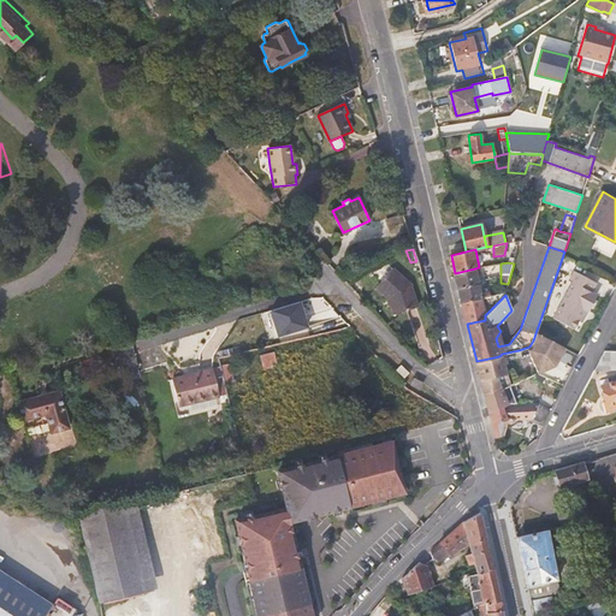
[(479,282),(475,268),(455,273),(458,288),(479,284),(479,282)]
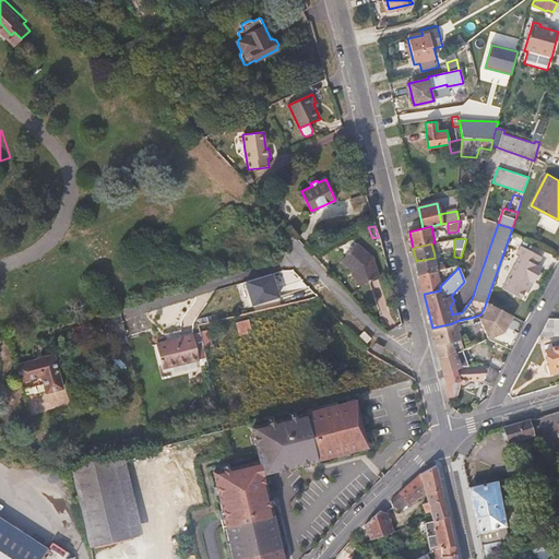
[(528,292),(542,268),(537,265),(543,257),(520,244),(515,252),(520,256),(502,288),(521,298),(525,289),(528,292)]
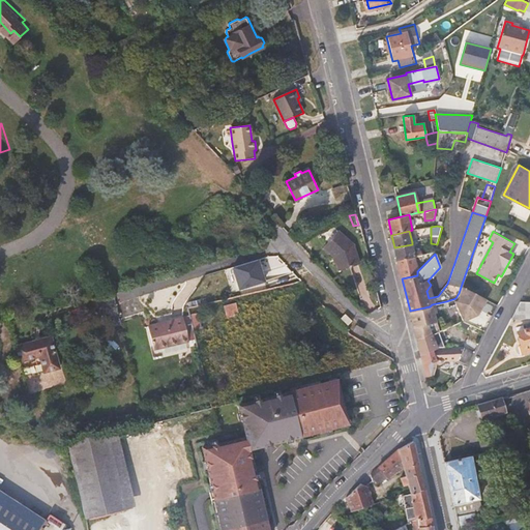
[(359,264),(354,244),(340,232),(332,239),(324,246),(334,257),(339,270),(359,264)]
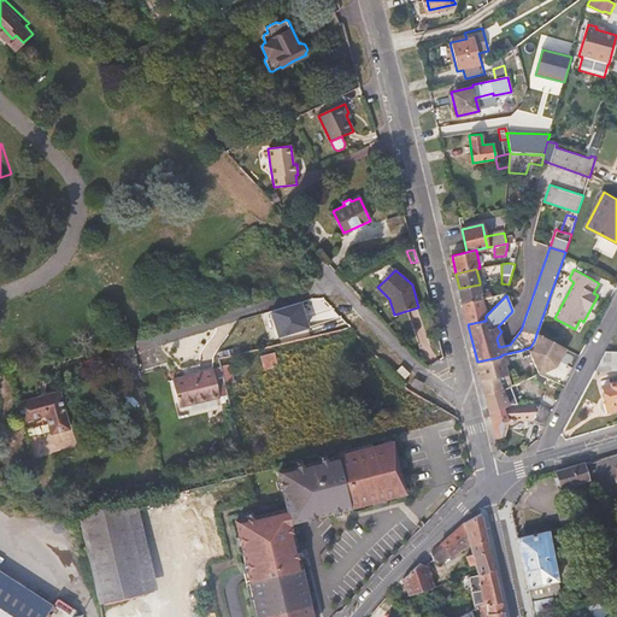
[(463,301),(482,298),(491,297),(495,297),(494,291),(481,294),(480,285),(459,288),(463,301)]
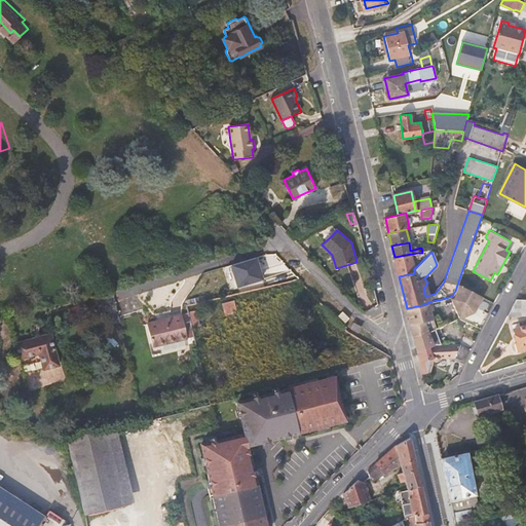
[(414,269),(412,259),(419,258),(418,253),(411,254),(395,257),(399,276),(414,273),(414,269)]
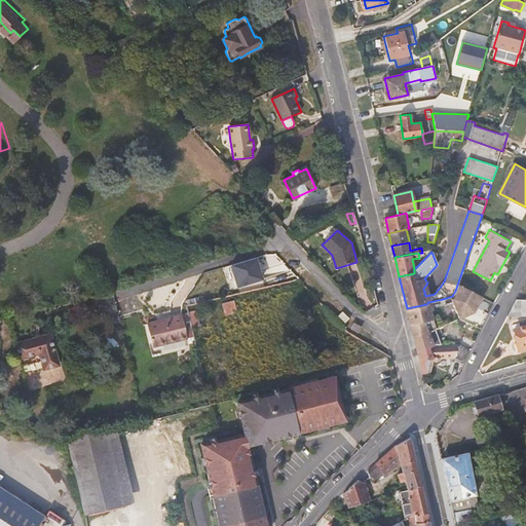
[(477,307),(482,297),(457,285),(455,291),(452,296),(443,299),(445,305),(455,302),(459,317),(473,312),(477,307)]
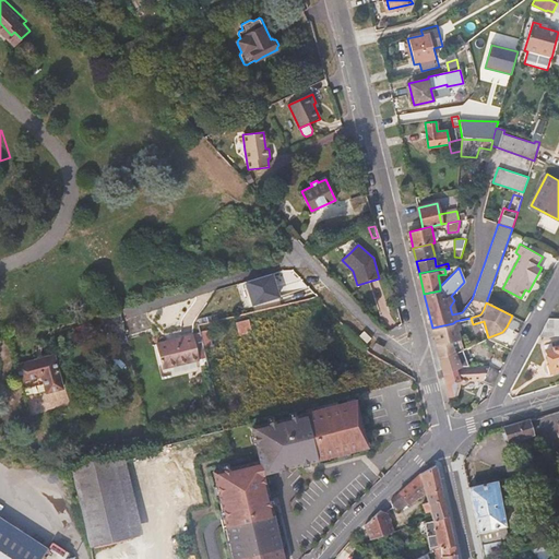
[(558,330),(558,314),(552,314),(544,330),(558,330)]
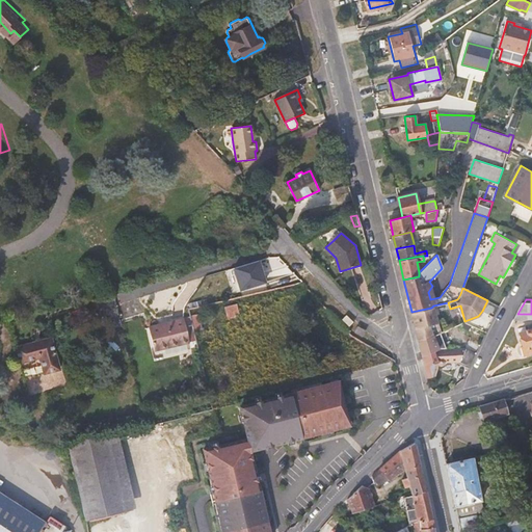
[(441,331),(433,306),(431,308),(411,312),(418,341),(432,335),(441,331)]
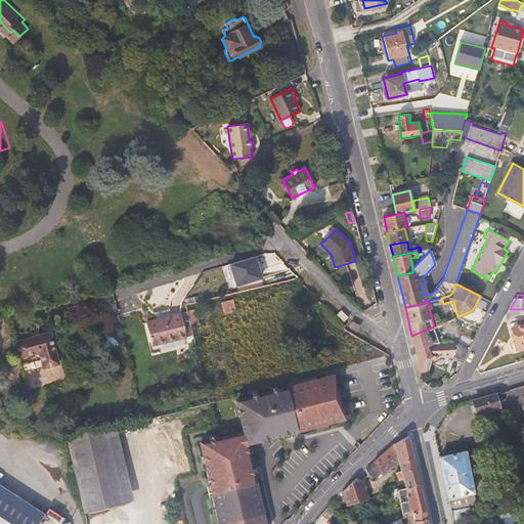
[(181,313),(187,339),(192,337),(190,326),(200,324),(195,310),(181,313)]
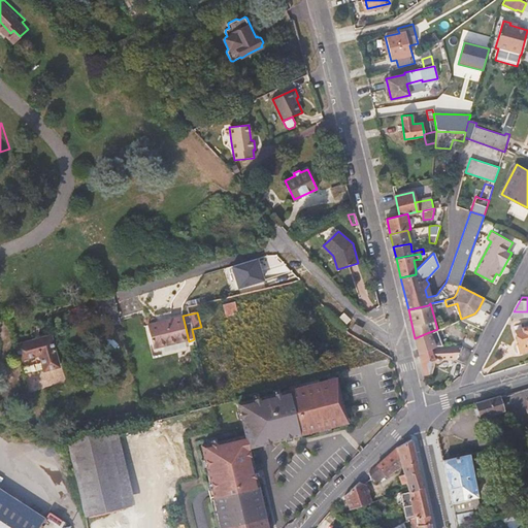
[(151,351),(187,343),(182,317),(145,324),(151,351)]
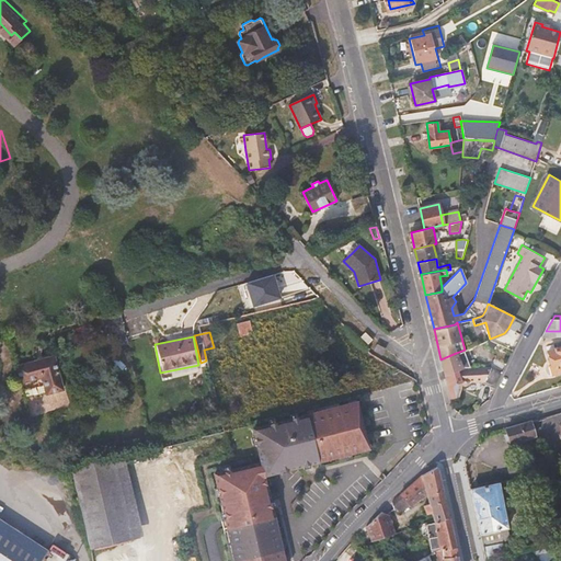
[(560,341),(548,345),(552,358),(550,359),(554,373),(560,369),(560,341)]
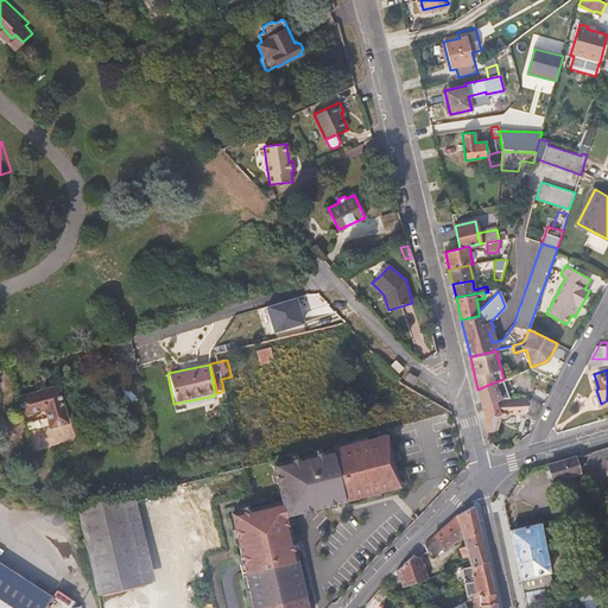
[(71,418),(61,382),(19,396),(24,412),(48,406),(54,424),(71,418)]
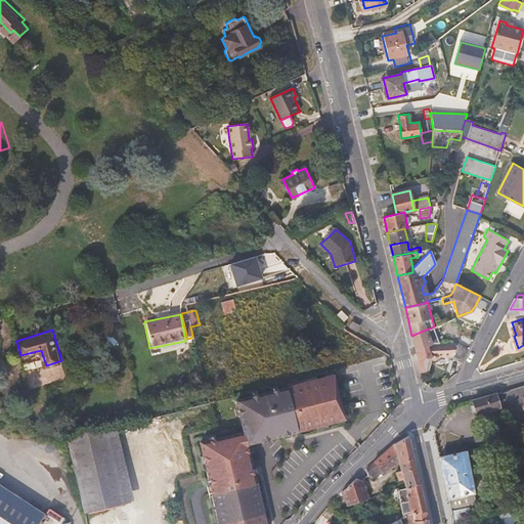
[(432,343),(426,330),(411,336),(415,350),(428,345),(432,343)]
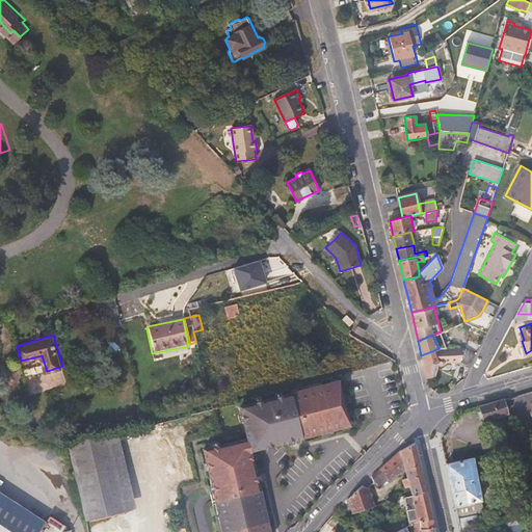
[(470,365),(476,353),(463,348),(439,348),(434,350),(437,361),(440,362),(443,361),(444,358),(458,358),(470,365)]
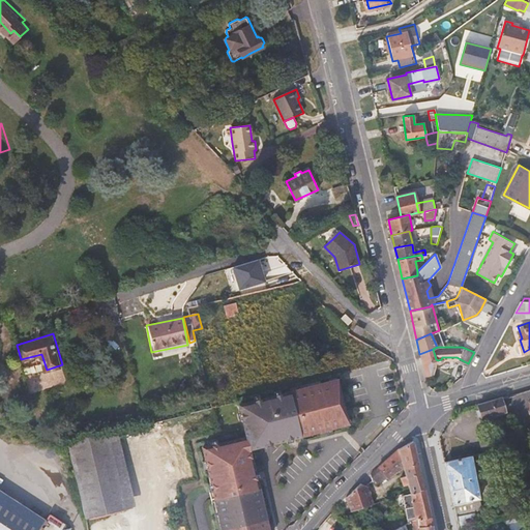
[(433,375),(436,359),(433,349),(419,354),(424,376),(433,375)]
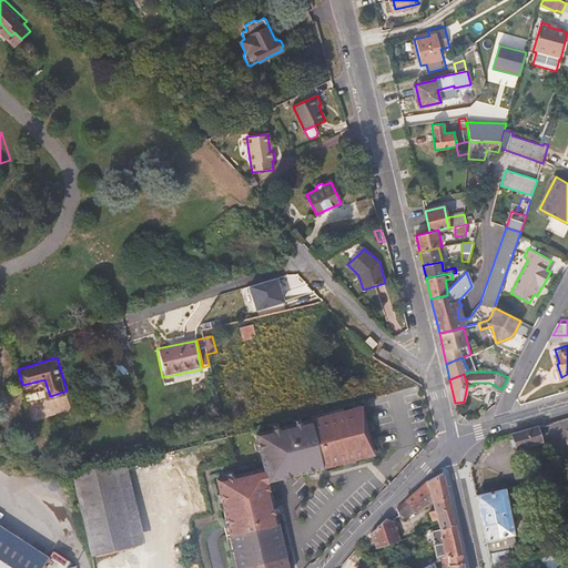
[(421,383),(409,377),(406,379),(407,383),(404,384),(405,387),(421,383)]
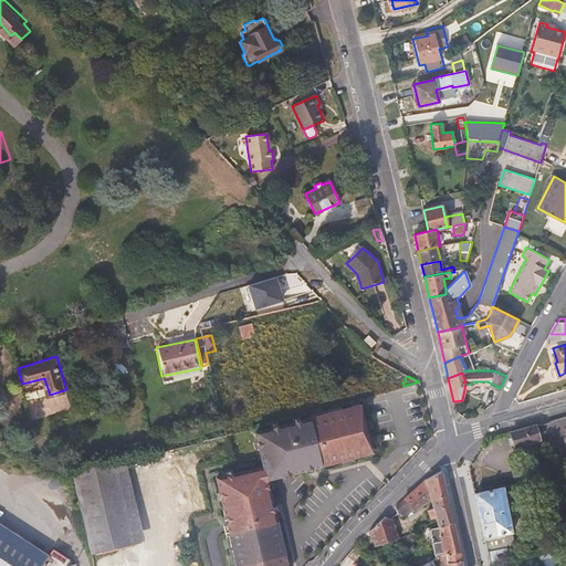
[(289,565),(266,481),(363,456),(370,453),(370,449),(358,399),(260,426),(227,433),(205,438),(211,463),(228,532),(231,546),(233,556),(236,565),(289,565)]
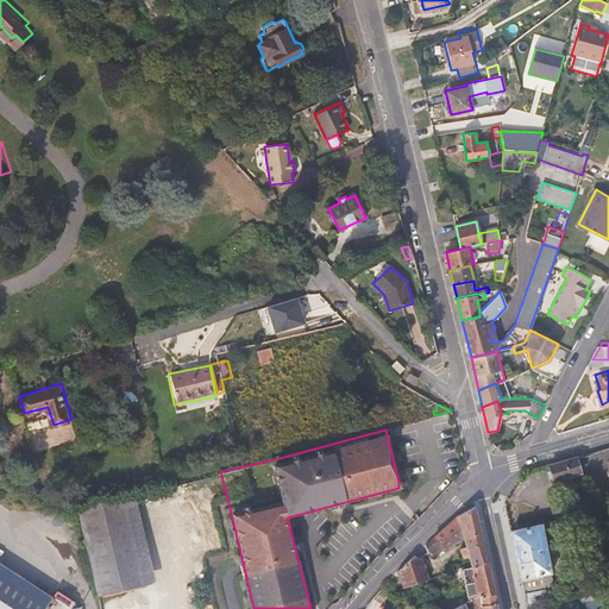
[(579,473),(575,458),(548,466),(553,482),(579,473)]
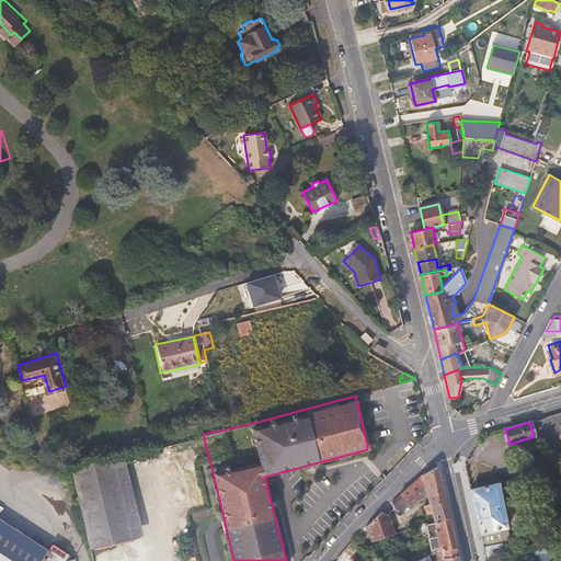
[(148,521),(126,441),(117,444),(123,466),(139,523),(148,521)]
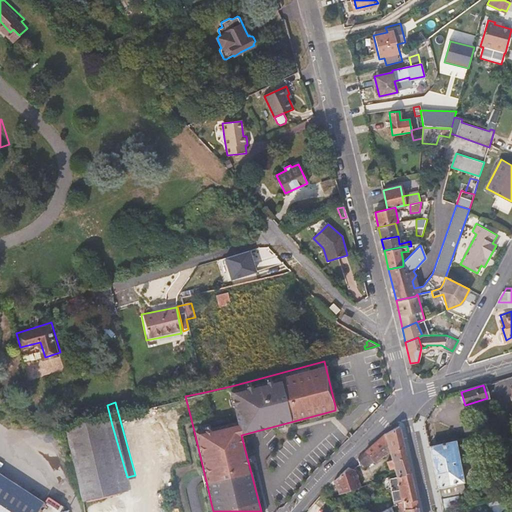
[(127,477),(112,425),(107,405),(92,409),(67,417),(70,425),(82,465),(89,489),(127,477)]
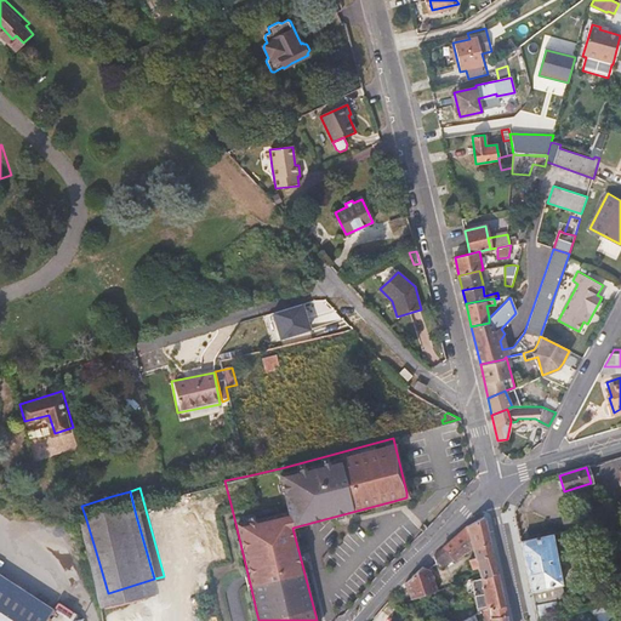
[(250,584),(232,508),(229,510),(237,537),(241,558),(218,565),(226,590),(231,588),(250,584)]
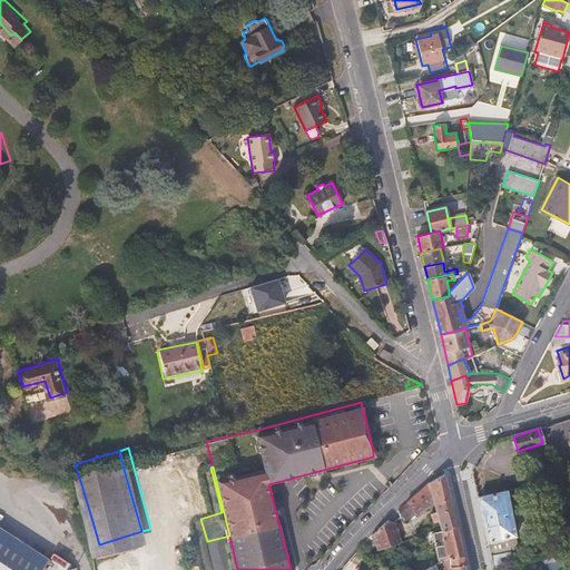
[(457,527),(445,477),(443,475),(428,484),(397,511),(406,521),(415,514),(416,517),(433,503),(436,512),(430,514),(433,523),(439,522),(441,531),(457,527)]
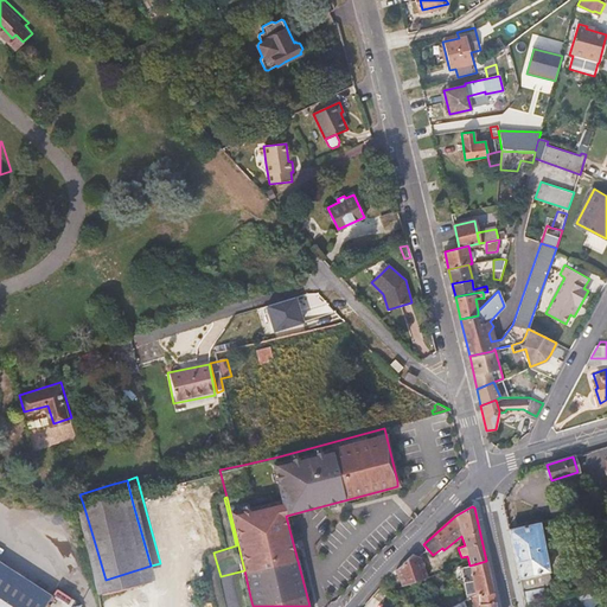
[(550,572),(540,523),(509,529),(519,579),(550,572)]
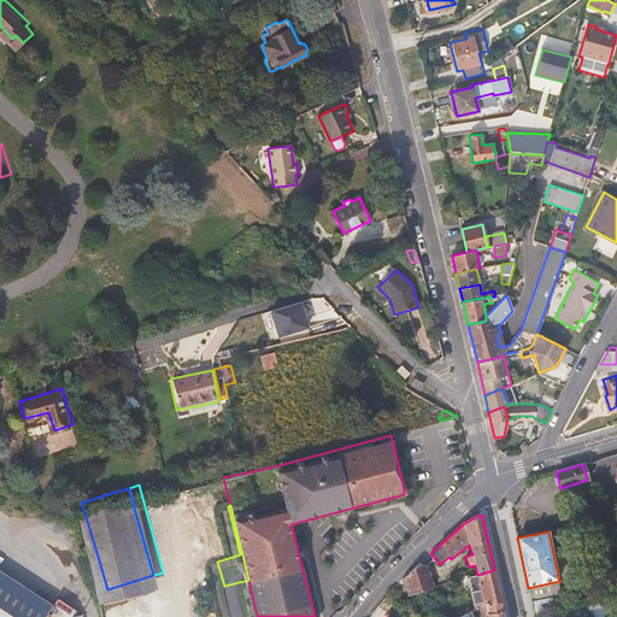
[(424,591),(421,575),(428,566),(419,563),(410,571),(398,585),(404,598),(424,591)]
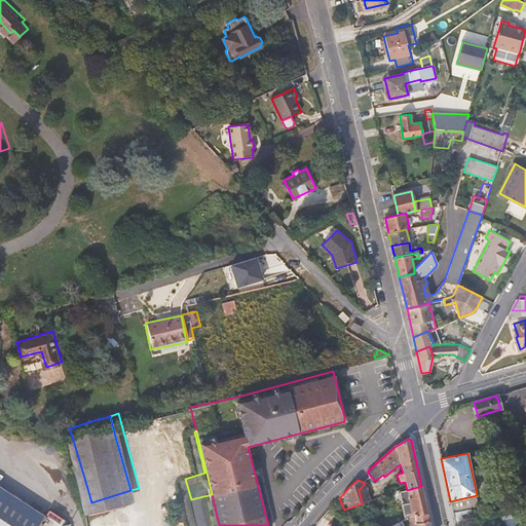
[(0,485),(0,525),(39,525),(46,516),(27,502),(0,485)]
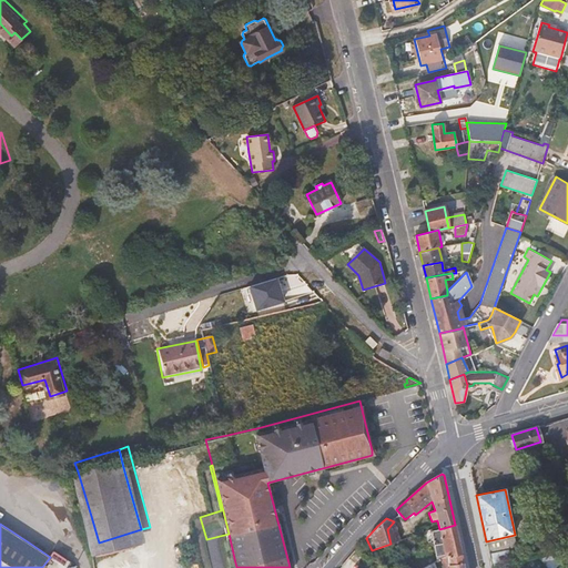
[(430,530),(436,556),(436,561),(440,559),(446,557),(460,554),(455,525),(439,529),(430,530)]
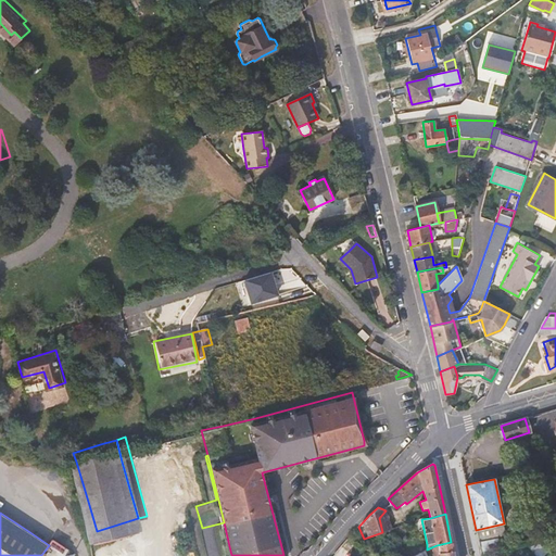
[(227,536),(224,522),(206,527),(210,542),(212,541),(227,536)]
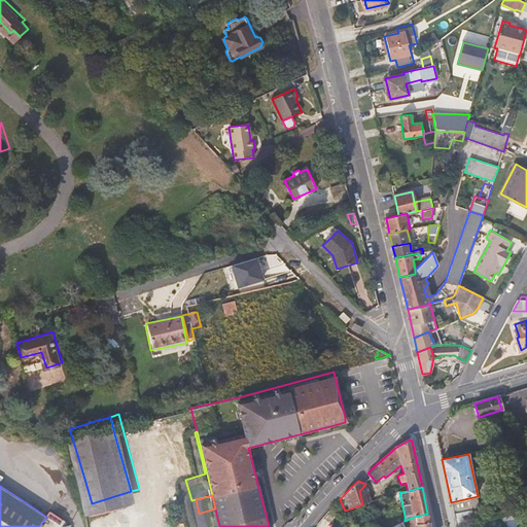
[(217,518),(215,508),(201,513),(203,521),(217,518)]
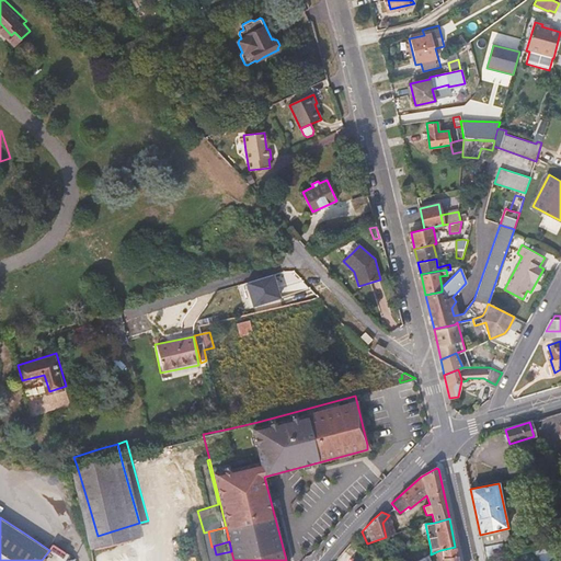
[(504,556),(501,544),(483,548),(485,559),(504,556)]
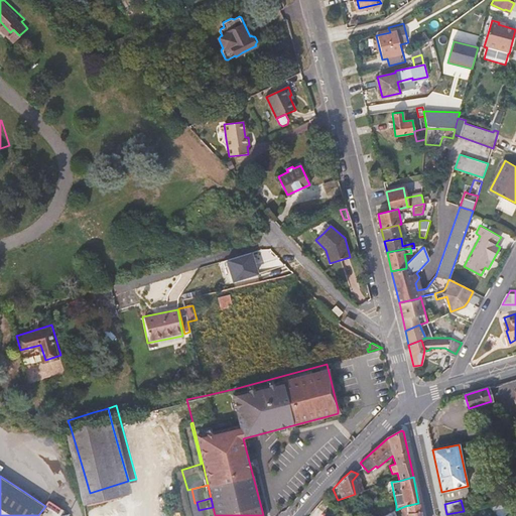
[(421,515),(418,503),(405,506),(400,508),(401,515),(421,515)]
